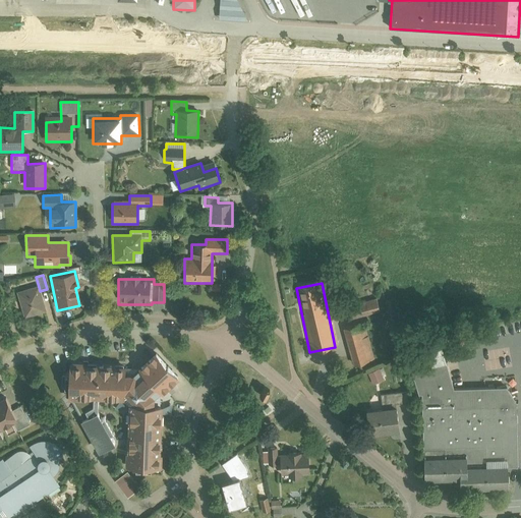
[(39,287),(17,293),(24,319),(46,312),(40,291),(39,287)]
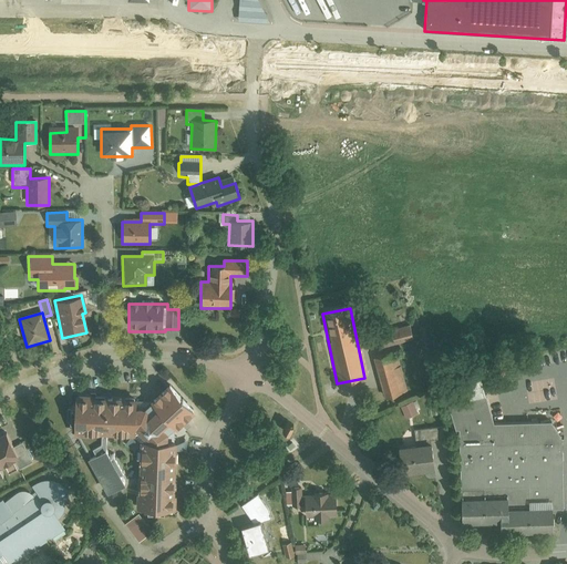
[(374,336),(378,350),(415,341),(411,327),(374,336)]
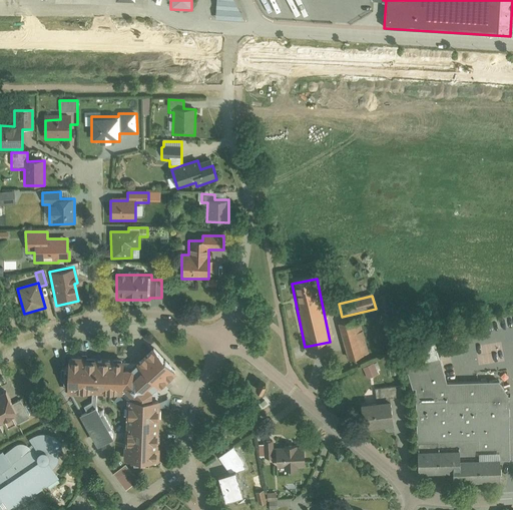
[(339,326),(348,363),(369,358),(359,320),(339,326)]
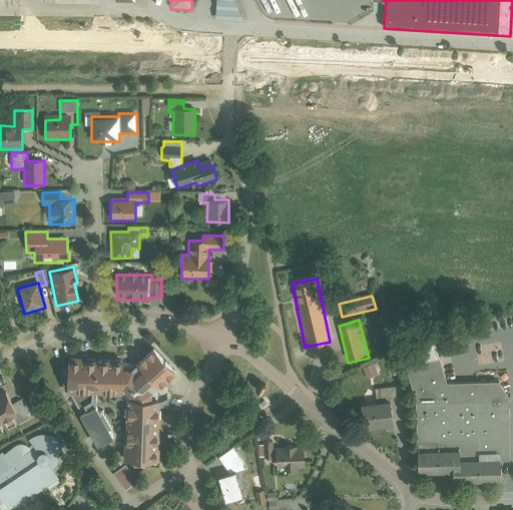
[(401,350),(406,368),(439,359),(434,341),(411,347),(401,350)]
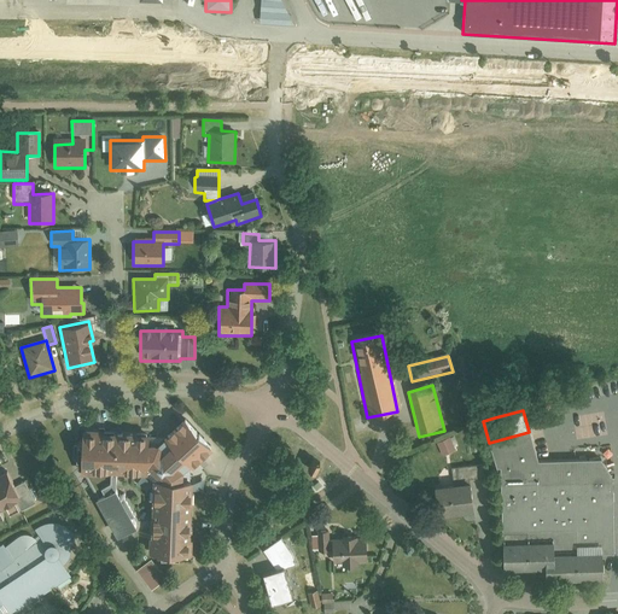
[(147,432),(82,430),(80,472),(110,473),(116,473),(144,474),(152,485),(150,559),(190,559),(192,478),(179,477),(213,448),(182,416),(159,438),(147,437),(147,432)]
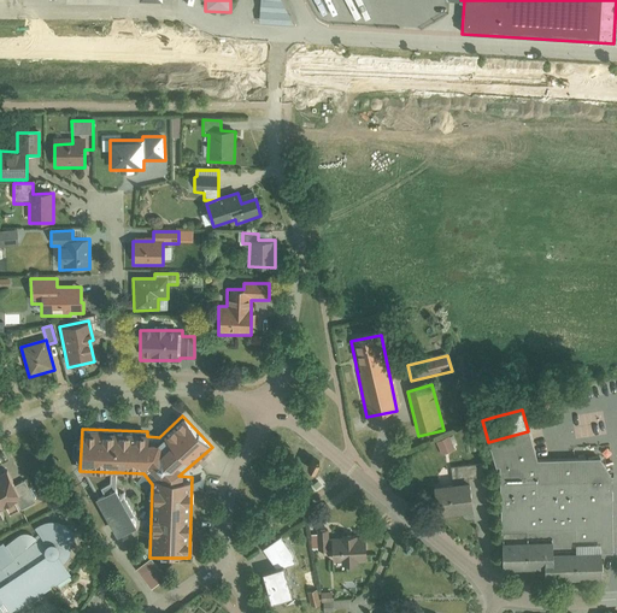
[(536,459),(528,431),(488,442),(495,466),(499,466),(500,537),(552,537),(552,549),(600,548),(600,553),(612,553),(610,475),(599,458),(536,459)]
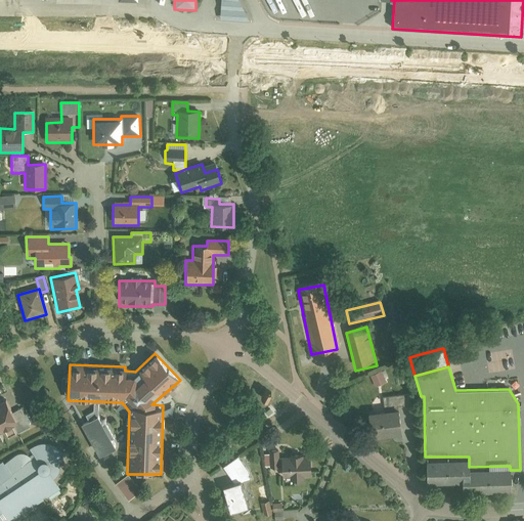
[(369,379),(375,391),(387,386),(381,374),(369,379)]
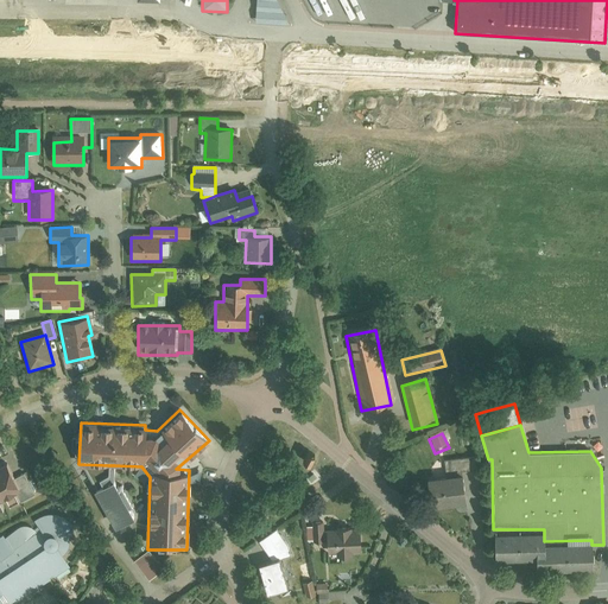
[(462,474),(477,471),(476,458),(449,462),(451,475),(462,474)]
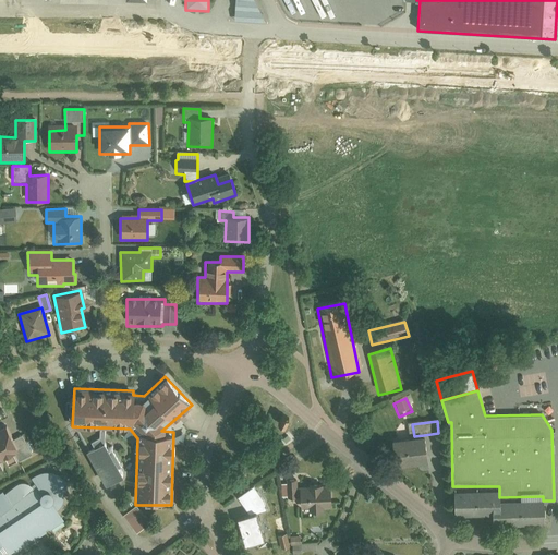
[(0,469),(19,460),(19,461),(32,455),(22,436),(15,438),(10,427),(0,432),(0,469)]
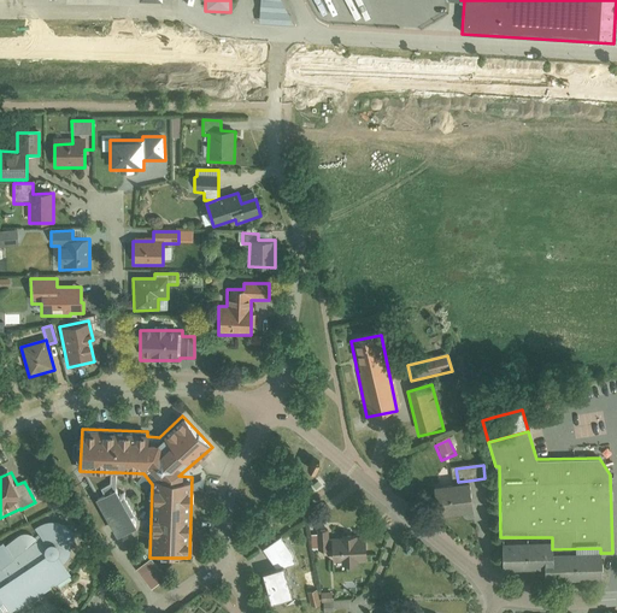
[(116,472),(110,472),(109,479),(100,484),(104,490),(95,495),(116,535),(135,524),(113,484),(116,483),(116,472)]
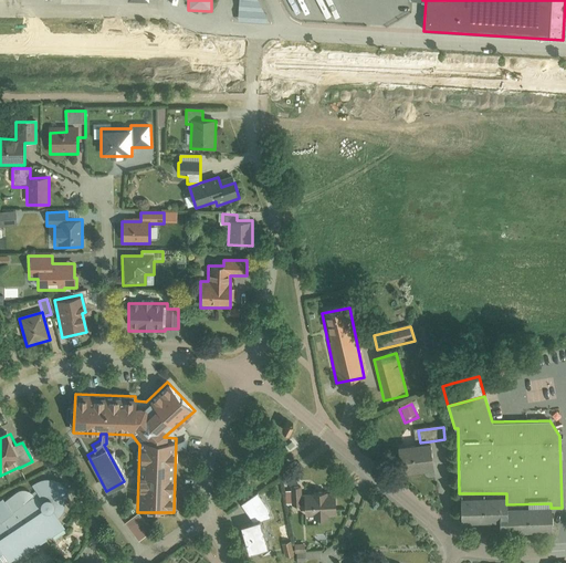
[(420,442),(398,445),(400,472),(432,470),(430,441),(420,442)]
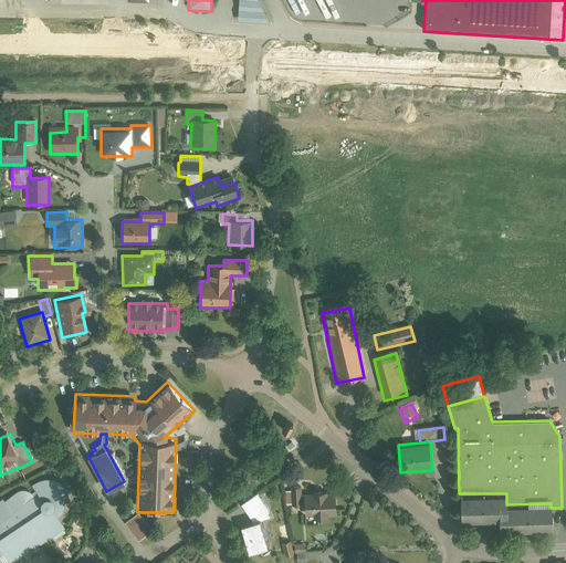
[(12,562),(64,530),(58,519),(59,517),(63,512),(64,508),(64,502),(69,502),(69,497),(67,490),(64,485),(58,481),(50,480),(43,480),(37,482),(31,486),(38,493),(12,511),(2,499),(0,500),(0,562),(12,562)]
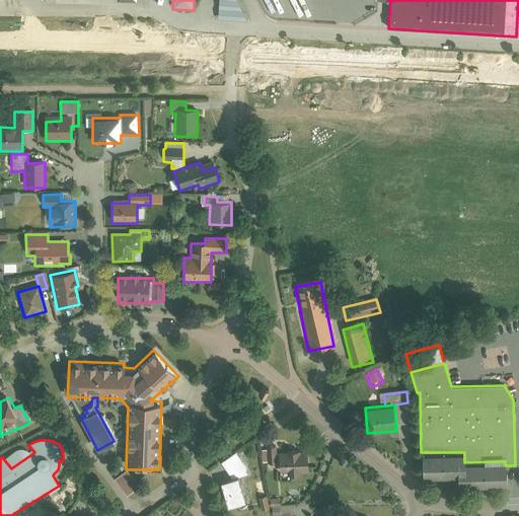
[(277,449),(267,450),(268,464),(279,463),(277,449)]
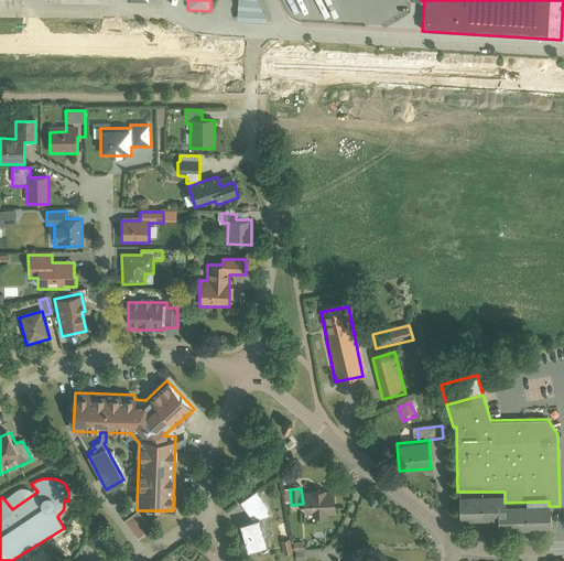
[(505,492),(457,492),(458,518),(497,517),(497,528),(550,527),(549,506),(549,502),(505,503),(505,492)]
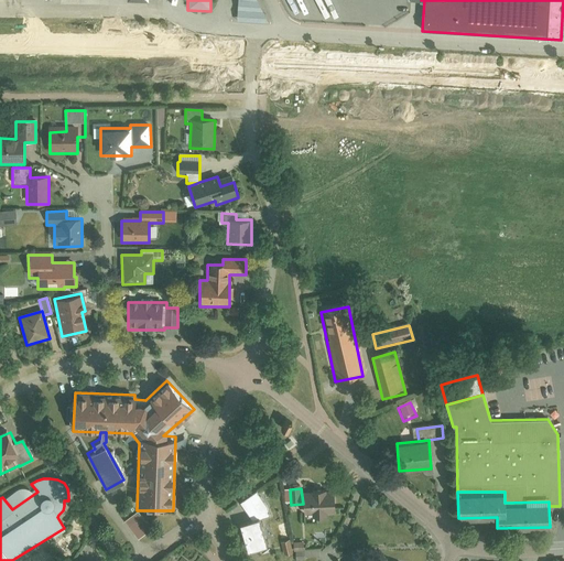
[(256,493),(240,503),(250,517),(251,519),(259,518),(260,520),(269,517),(267,507),(256,493)]
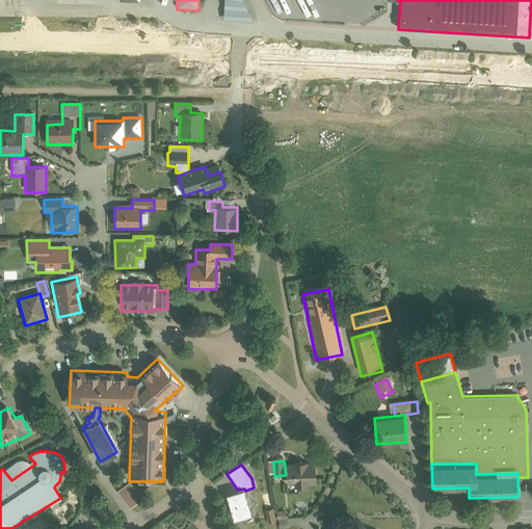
[(296,472),(289,472),(289,487),(297,487),(297,492),(312,492),(312,486),(318,486),(318,474),(310,474),(310,467),(296,467),(296,472)]
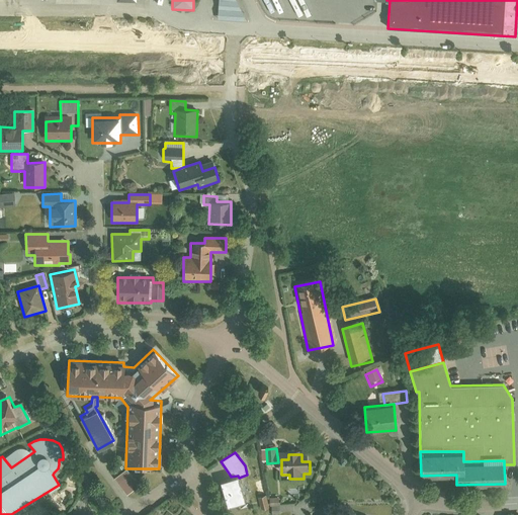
[(128,471),(115,480),(128,499),(141,491),(128,471)]
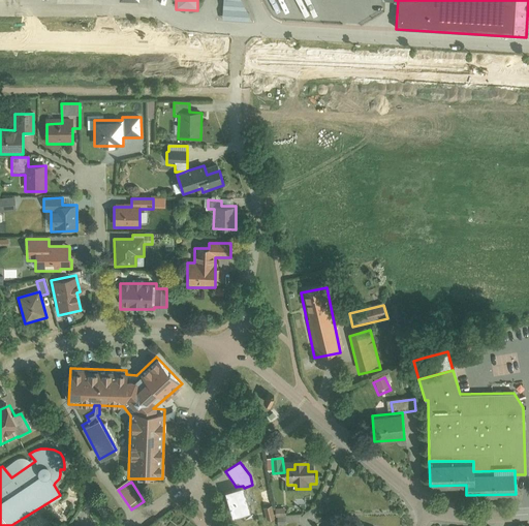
[(236,487),(224,490),(232,516),(250,512),(244,488),(243,486),(236,487)]
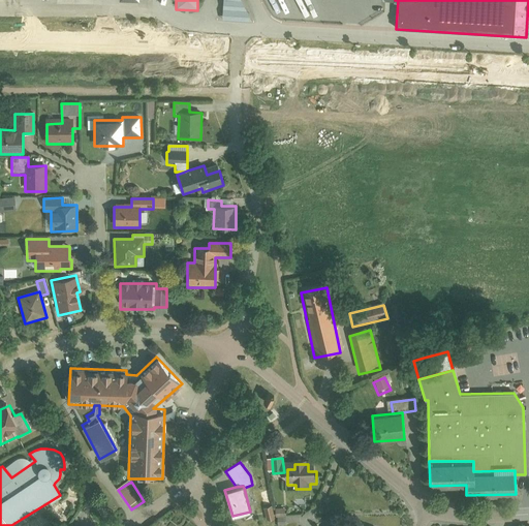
[(271,508),(263,511),(268,524),(274,523),(271,508)]
